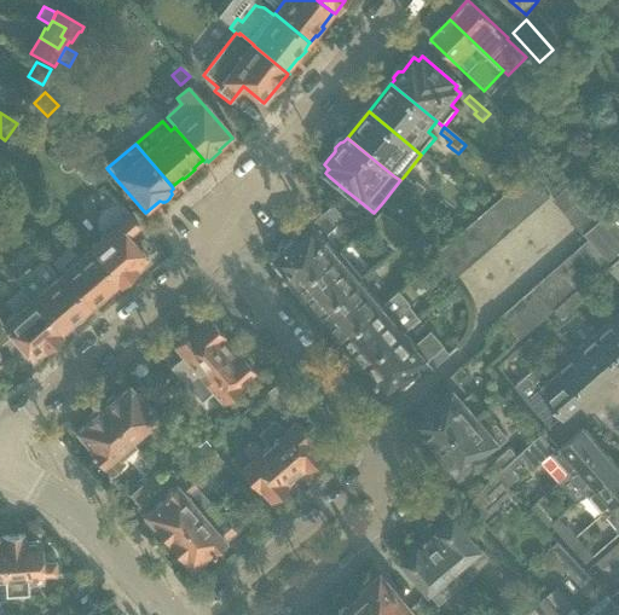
[(531,175),(519,186),(538,208),(550,198),(531,175)]
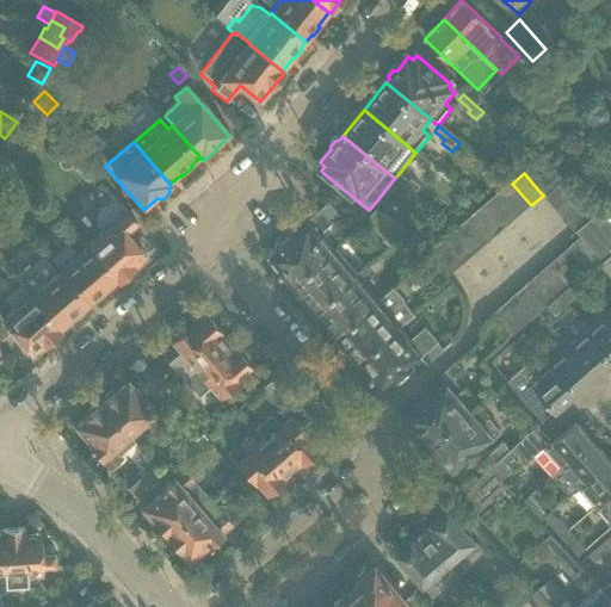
[(395,178),(394,179),(407,190),(414,197),(415,196),(421,190),(413,183),(411,184),(399,174),(395,178)]
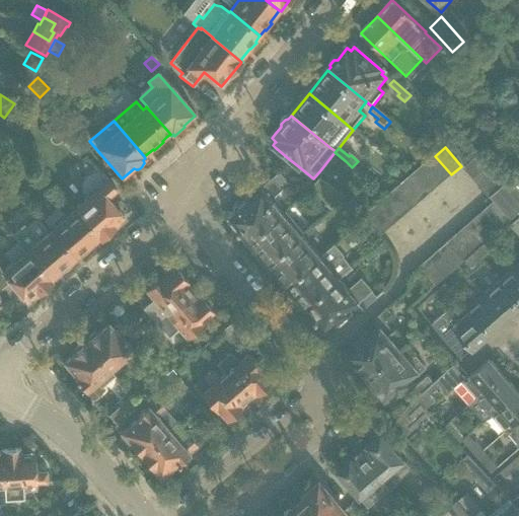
[(435,156),(426,164),(441,182),(451,174),(435,156)]
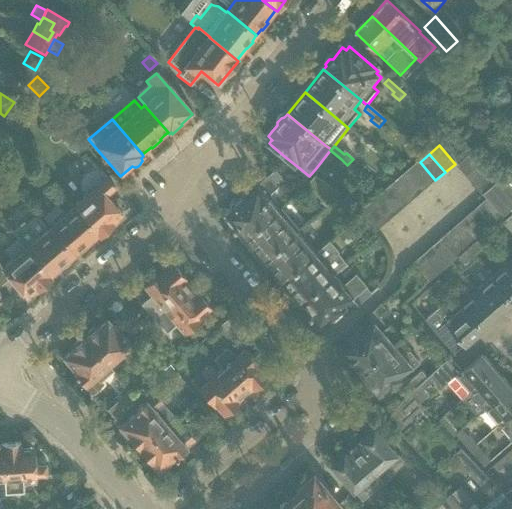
[(467,178),(484,163),(474,154),(458,168),(467,178)]
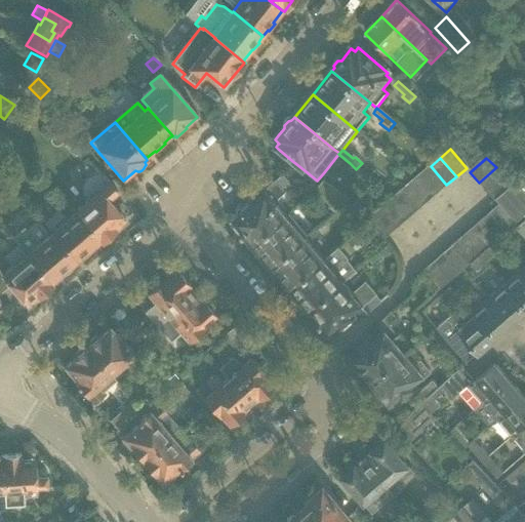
[(431,166),(420,174),(437,194),(446,185),(431,166)]
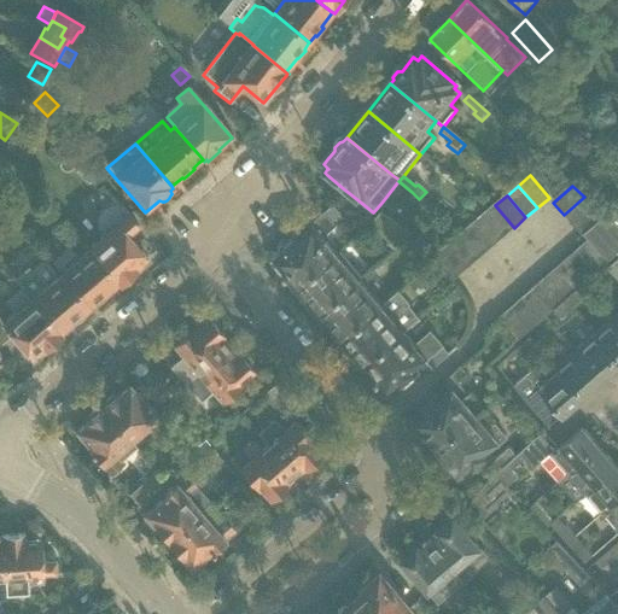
[(595,206),(584,197),(564,215),(573,226),(595,206)]
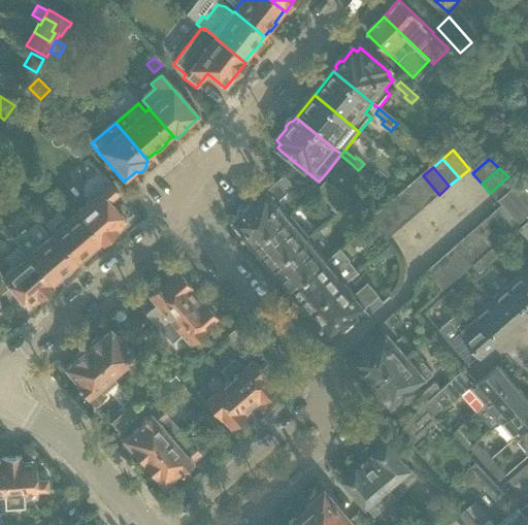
[(87,203),(75,214),(76,216),(100,243),(102,244),(127,223),(108,202),(118,194),(109,184),(108,185),(98,172),(93,177),(90,178),(87,181),(85,183),(84,186),(83,187),(81,190),(81,191),(81,192),(81,194),(83,195),(84,198),(85,200),(87,203)]
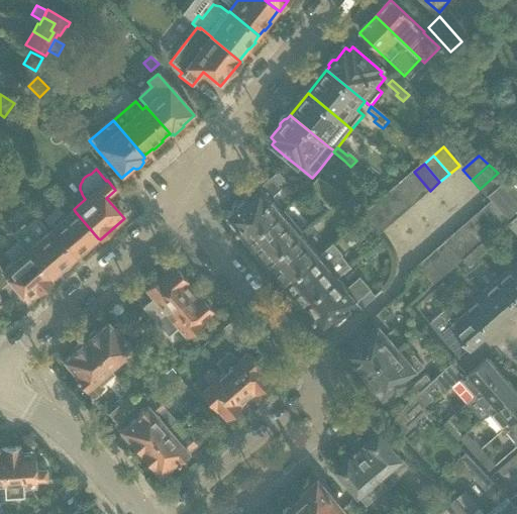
[(414,172),(404,181),(420,199),(430,191),(414,172)]
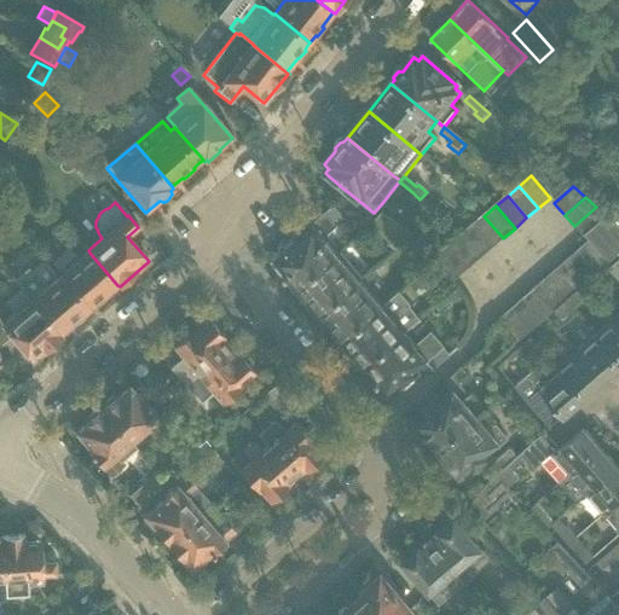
[(596,207),(574,226),(584,237),(607,218),(596,207)]
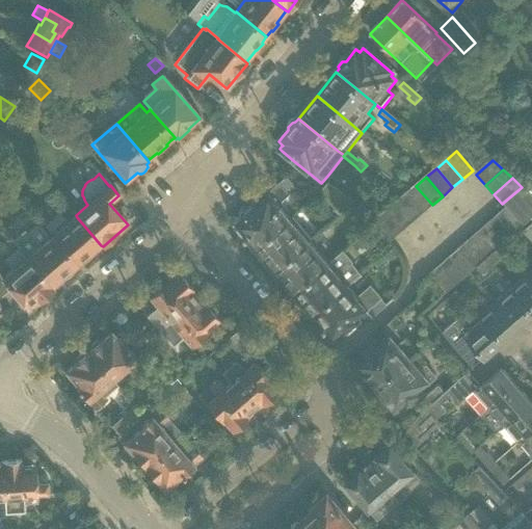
[(255,248),(256,250),(290,220),(278,207),(282,204),(283,205),(290,197),(280,185),(266,196),(269,200),(260,208),(257,205),(243,216),(246,219),(237,228),(244,236),(246,240),(246,244),(250,248),(255,248)]
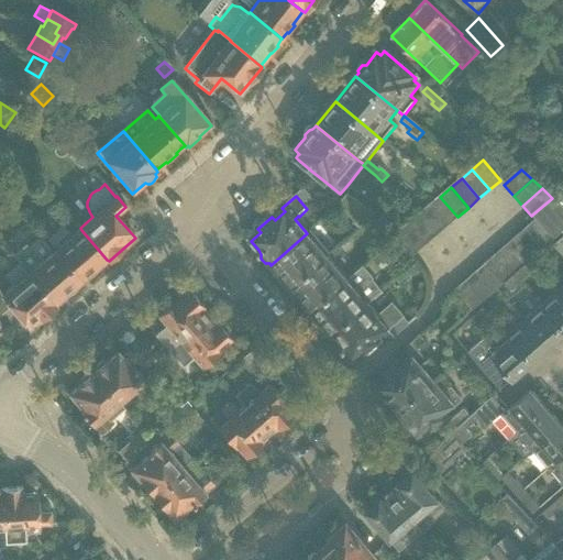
[(341,206),(351,217),(363,207),(349,196),(341,206)]
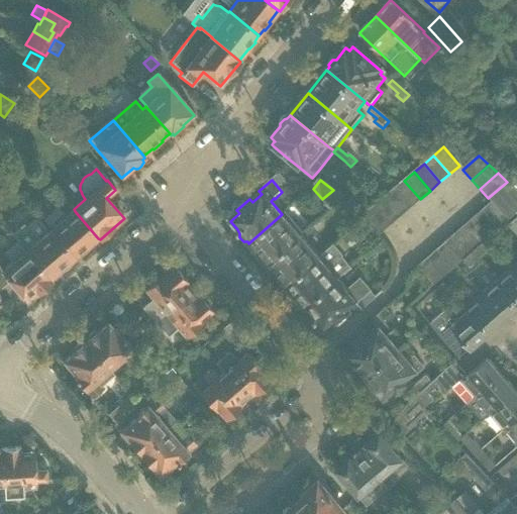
[(404,181),(395,189),(411,207),(420,199),(404,181)]
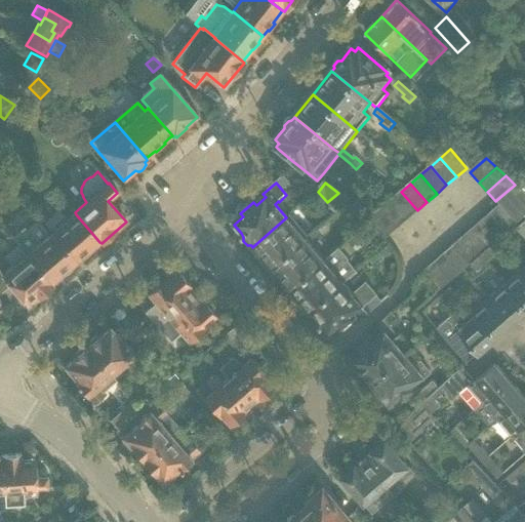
[(524,217),(524,194),(515,185),(495,201),(499,206),(516,226),(524,217)]
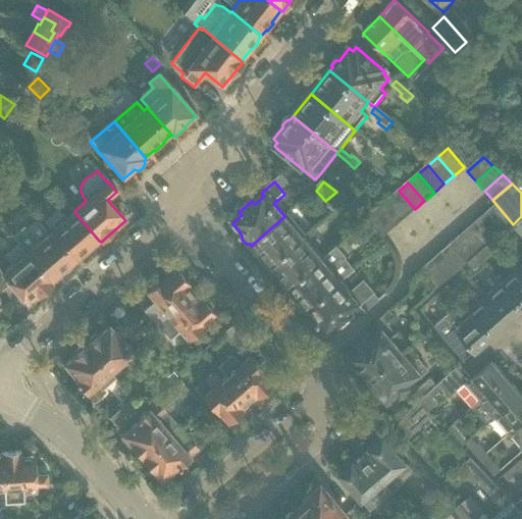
[(399,191),(388,199),(405,218),(415,209),(399,191)]
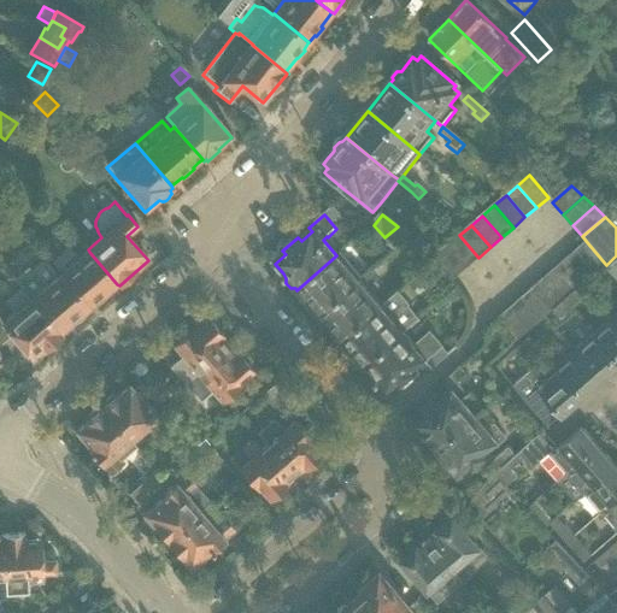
[(398,227),(385,237),(397,251),(411,236),(398,227)]
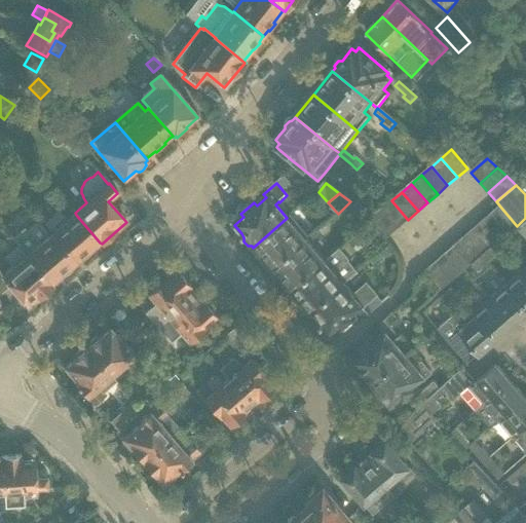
[(391,200),(382,210),(398,228),(408,220),(391,200)]
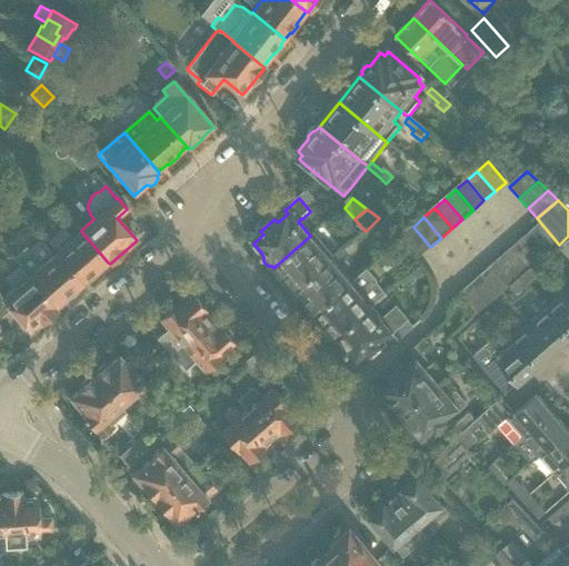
[(541,224),(531,234),(549,254),(559,245),(541,224)]
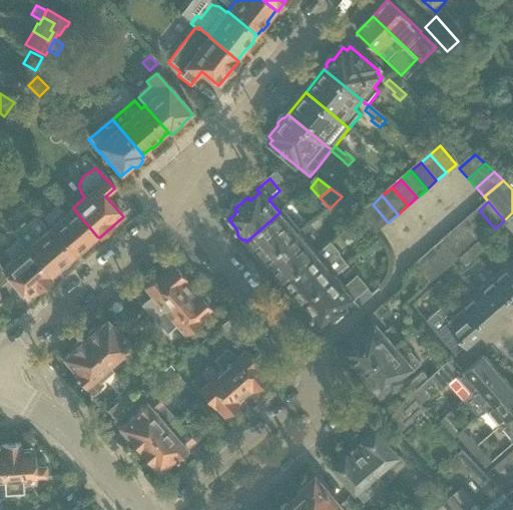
[(388,222),(373,204),(363,212),(379,230),(388,222)]
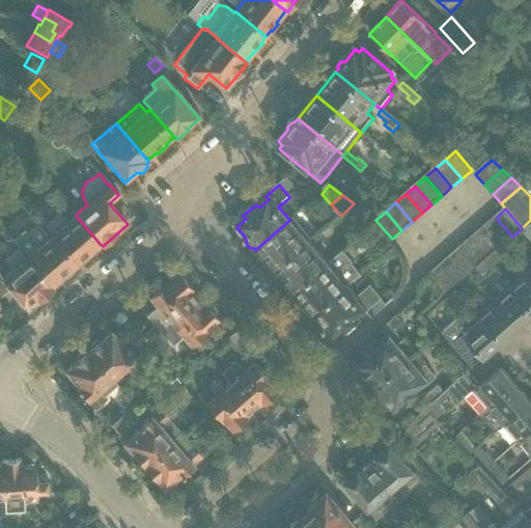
[(60,214),(45,227),(52,235),(49,238),(60,251),(63,248),(64,249),(78,265),(81,261),(83,264),(84,264),(85,262),(86,262),(87,262),(87,261),(88,261),(88,260),(89,260),(90,259),(90,258),(91,257),(91,256),(91,255),(90,254),(101,245),(77,217),(76,215),(67,222),(60,214)]
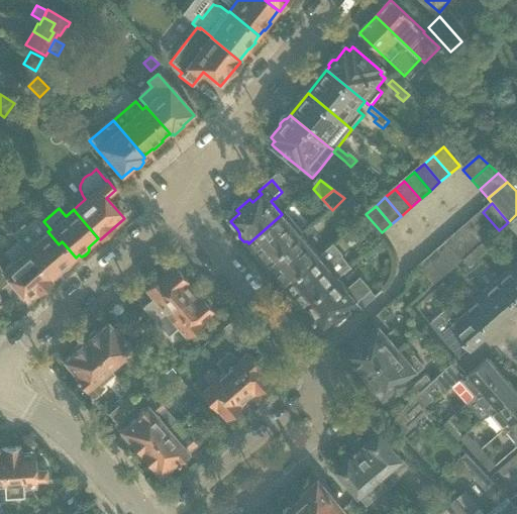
[(483,212),(473,220),(489,238),(499,230),(483,212)]
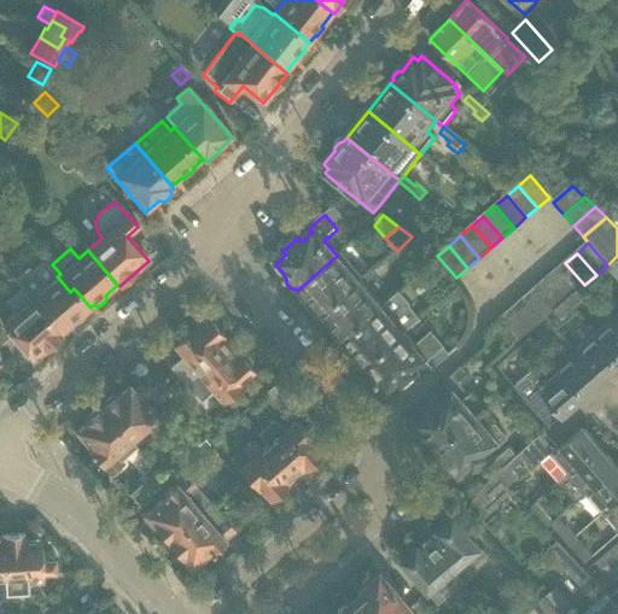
[(297,291),(320,317),(360,284),(360,282),(337,256),(297,291)]
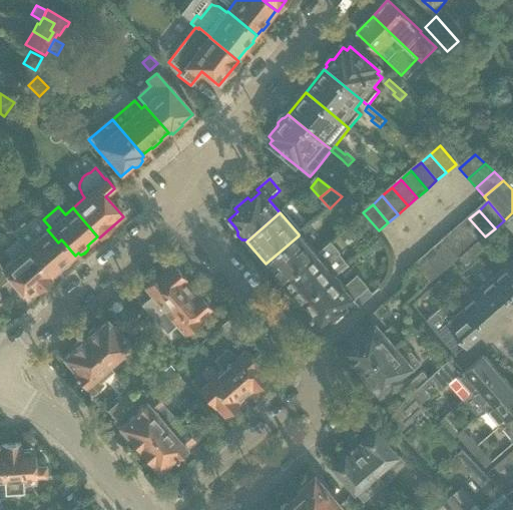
[(469,218),(459,226),(476,245),(485,236),(469,218)]
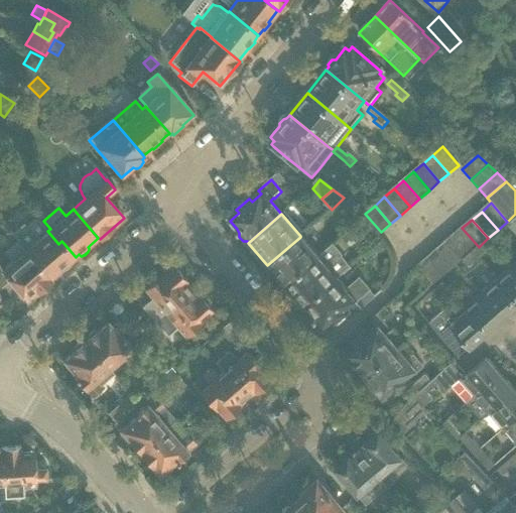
[(515,237),(515,264),(513,267),(515,270),(515,220),(507,227),(515,237)]
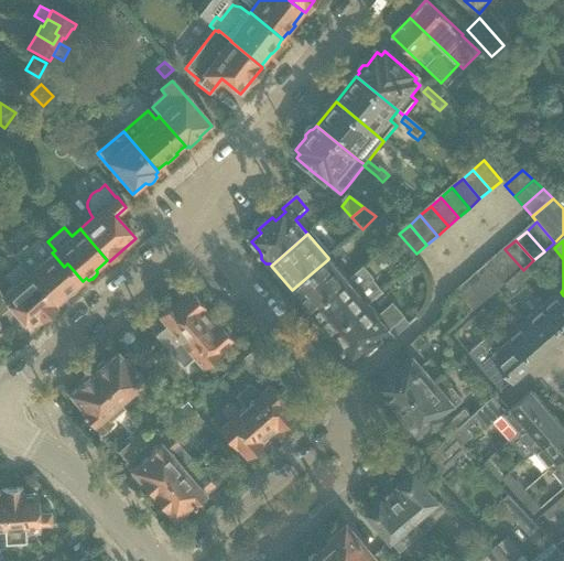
[(25,247),(14,257),(21,265),(55,305),(66,295),(67,297),(68,297),(69,297),(71,297),(72,297),(72,295),(73,295),(74,294),(75,293),(76,292),(76,291),(77,290),(77,289),(76,288),(79,284),(83,281),(68,265),(67,263),(64,267),(52,252),(45,245),(38,241),(29,250),(25,247)]
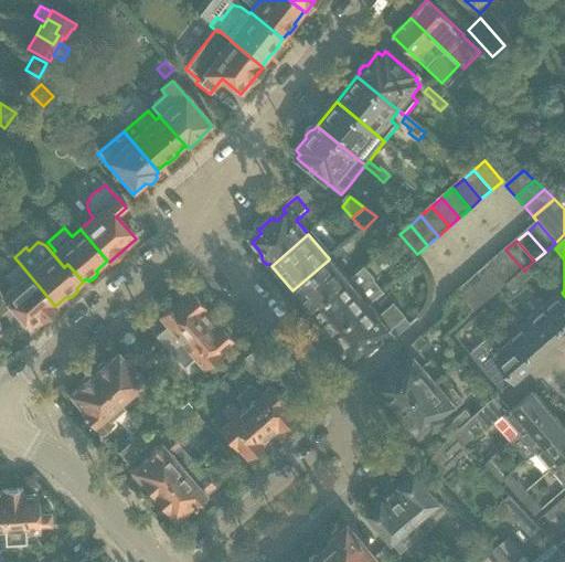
[(505,250),(496,260),(513,279),(524,271),(505,250)]
